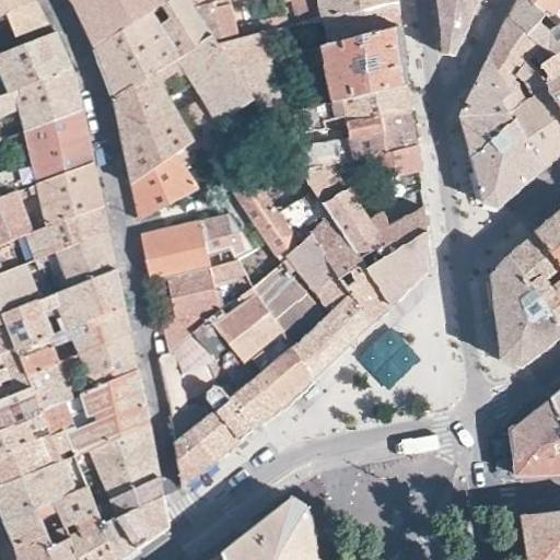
[(0,0),(0,13),(6,11),(16,37),(47,24),(44,18),(41,11),(35,0),(0,0)]
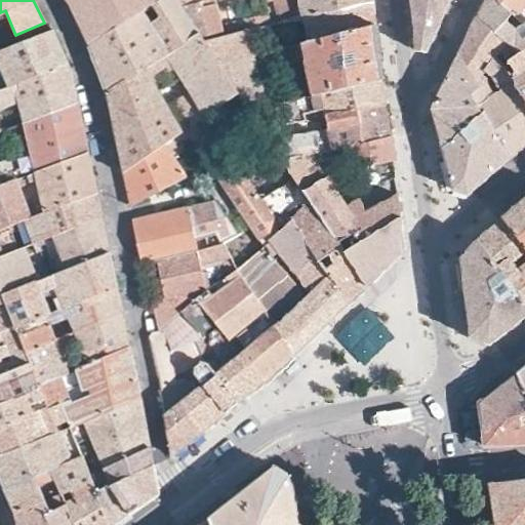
[(65,0),(67,2),(68,3),(74,15),(88,39),(89,44),(153,0),(65,0)]
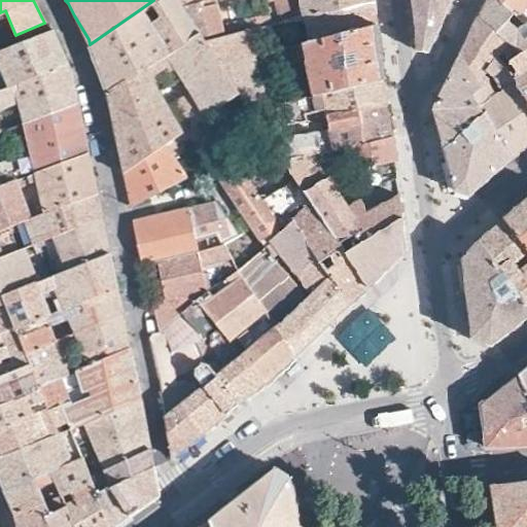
[(199,33),(177,0),(153,0),(90,44),(93,53),(103,80),(106,89),(107,92),(199,33)]
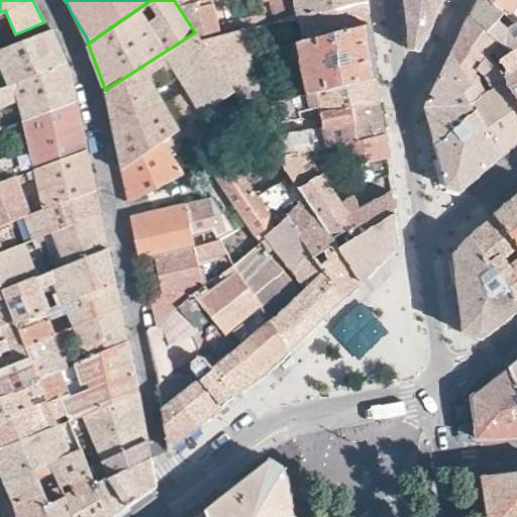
[(174,0),(195,32),(199,38),(218,33),(210,1),(214,0),(174,0)]
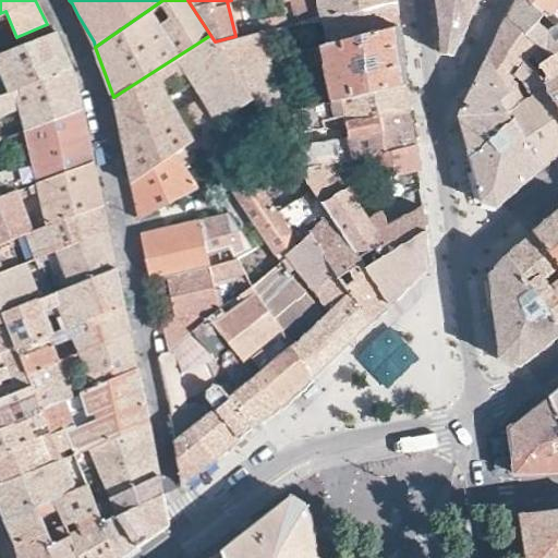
[(397,11),(395,0),(388,0),(301,21),(305,44),(288,48),(288,53),(398,27),(397,11)]
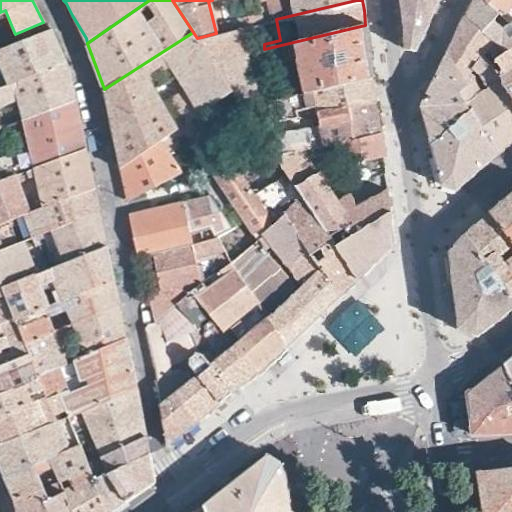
[(266,0),(271,21),(276,19),(356,0),(266,0)]
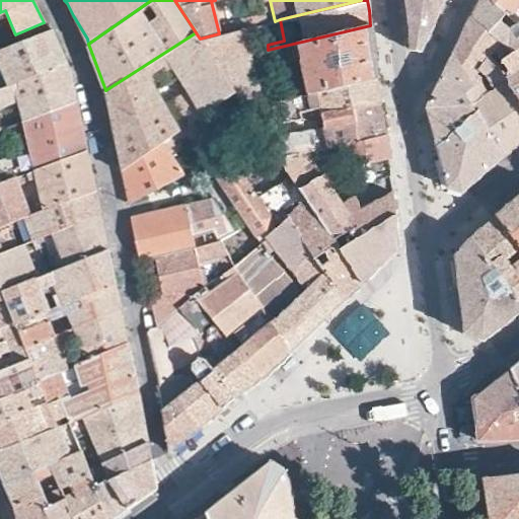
[(433,22),(443,0),(402,0),(404,14),(409,47),(421,48),(433,22)]
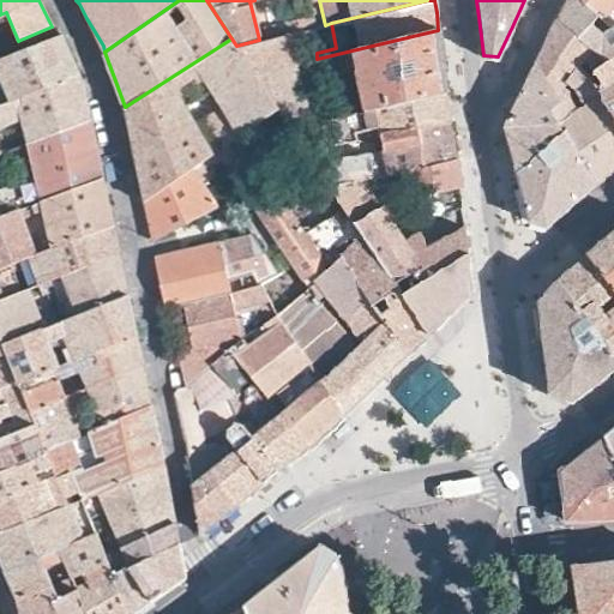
[(609,55),(613,52),(613,24),(608,28),(599,18),(599,14),(581,0),(564,0),(563,2),(557,16),(590,74),(609,55)]
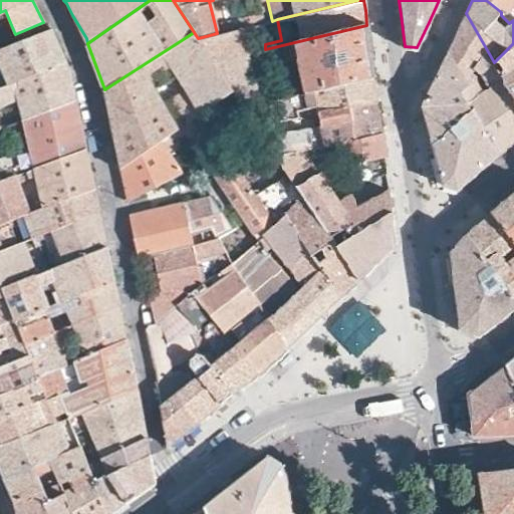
[(513,0),(486,0),(501,12),(501,15),(509,23),(513,20),(513,0)]
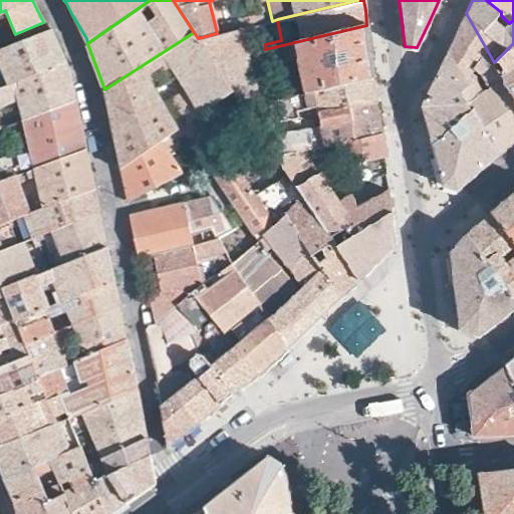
[(494,62),(466,13),(454,38),(447,54),(463,89),(475,80),(468,72),(472,66),(481,74),(483,73),(494,62)]
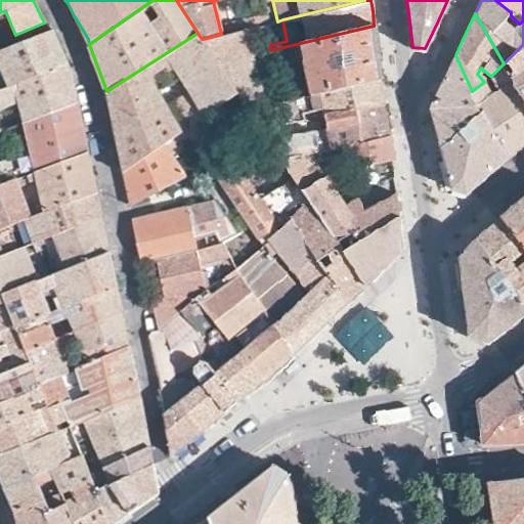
[(378,55),(374,26),(270,50),(263,52),(218,62),(238,92),(248,107),(279,100),(276,85),(260,88),(256,68),(292,60),(293,59),(302,57),(309,93),(381,78),(378,55)]
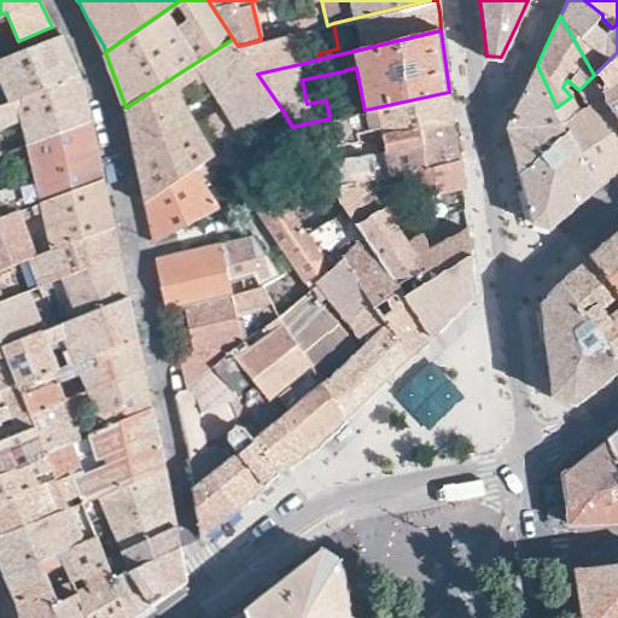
[(290,34),(261,40),(238,46),(257,74),(310,62),(307,58),(296,59),(290,34)]
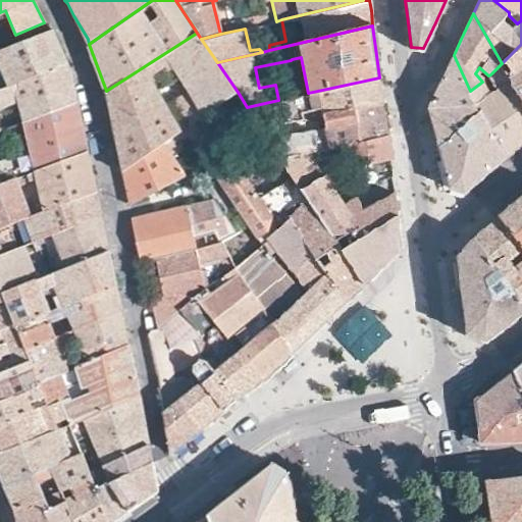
[(59,45),(53,30),(18,43),(0,49),(0,66),(7,86),(66,63),(59,45)]
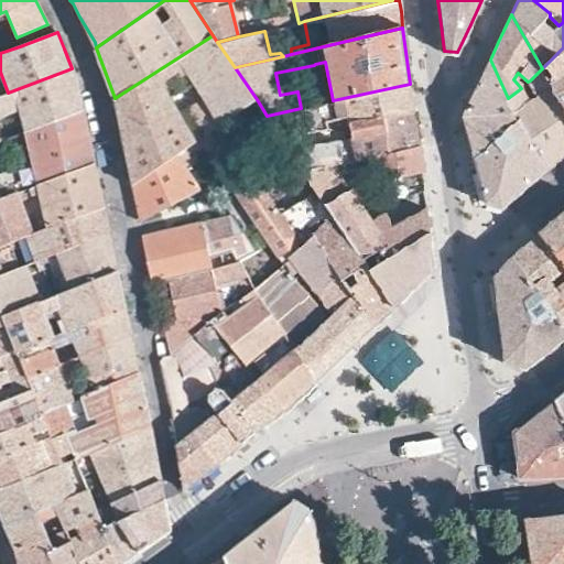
[(257,99),(235,67),(217,42),(213,35),(115,98),(120,125),(123,142),(133,186),(184,150),(199,139),(219,125),(257,99)]
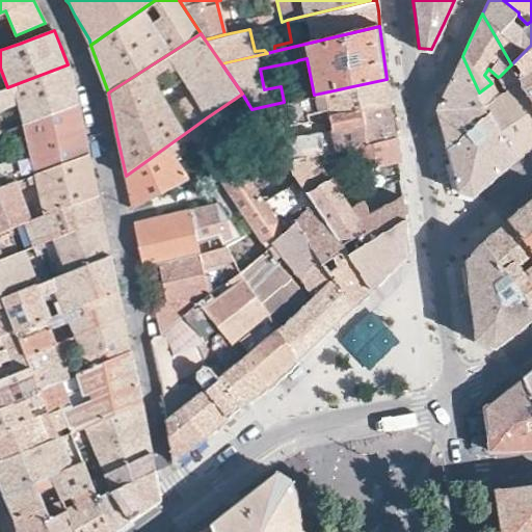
[(531,54),(528,48),(511,64),(531,100),(531,54)]
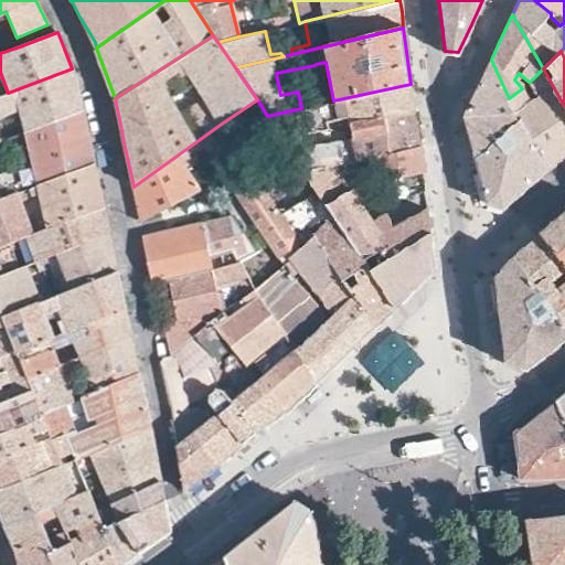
[(509,98),(491,60),(476,91),(465,115),(470,136),(476,158),(500,137),(510,128),(501,105),(509,98)]
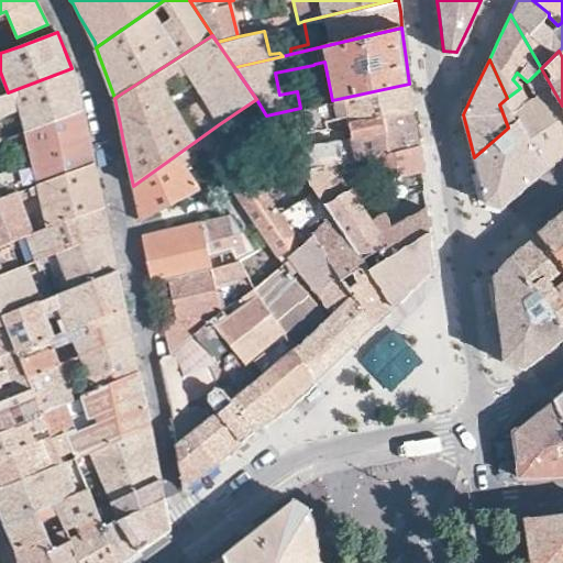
[(74,75),(72,68),(8,92),(0,95),(0,140),(6,139),(2,132),(0,132),(0,117),(20,110),(26,131),(83,109),(80,95),(74,75)]
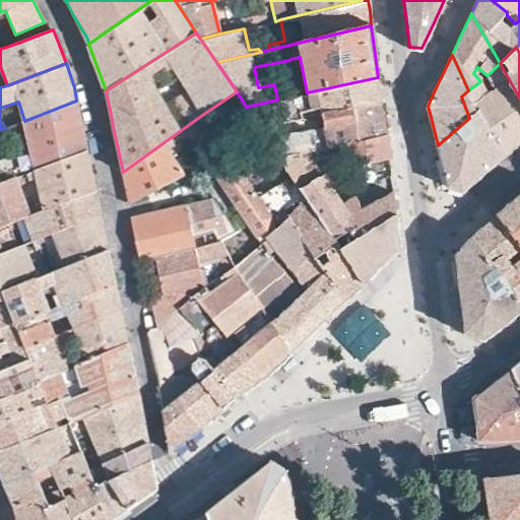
[(519,141),(519,98),(500,63),(489,74),(496,88),(488,93),(480,81),(468,90),(461,96),(469,118),(481,108),(504,156),(519,142),(519,141)]
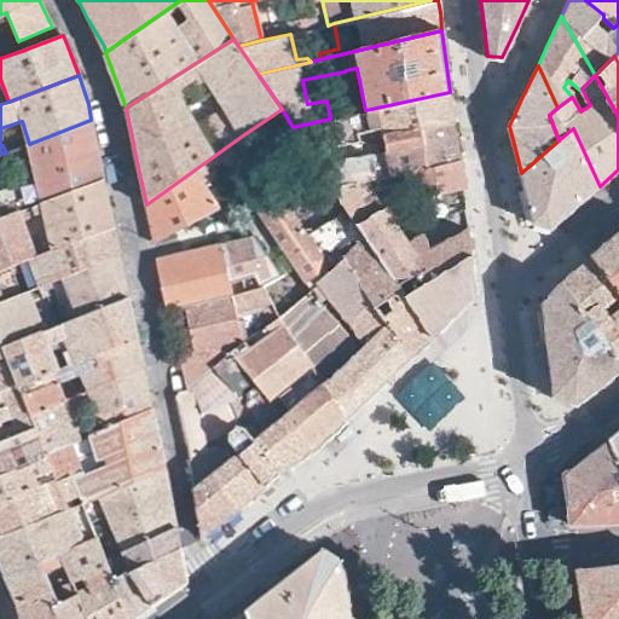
[(452,106),(450,92),(365,110),(330,119),(293,127),(310,151),(329,146),(357,142),(356,133),(380,128),(381,136),(453,121),(452,106)]
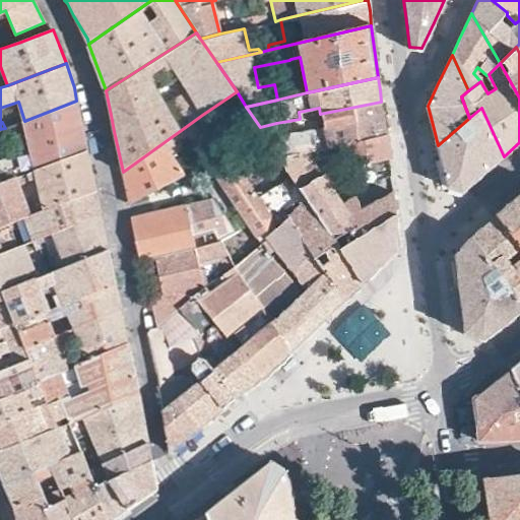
[(81,125),(76,101),(24,121),(33,148),(0,159),(0,182),(86,148),(81,125)]
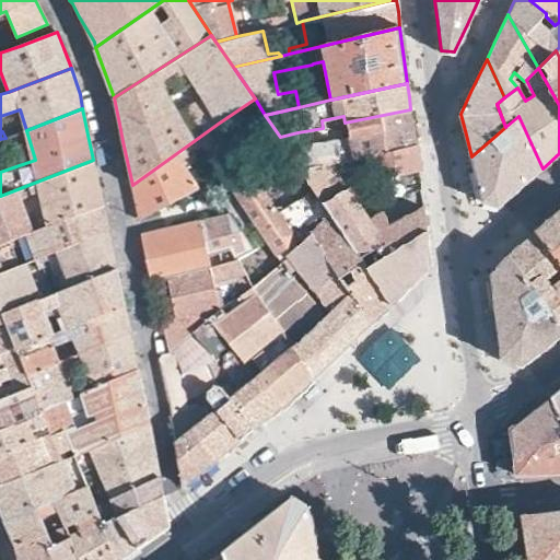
[(412,129),(410,109),(345,123),(348,138),(301,148),(298,132),(280,137),(301,167),(415,143),(412,129)]
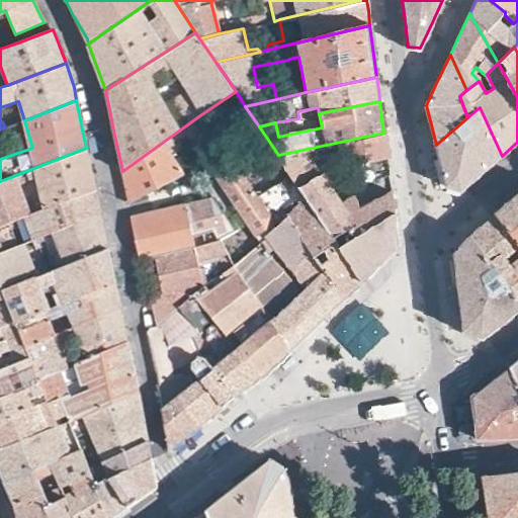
[(480,107),(467,117),(475,128),(464,136),(458,125),(436,145),(441,164),(447,186),(462,190),(484,172),(502,156),(480,107)]
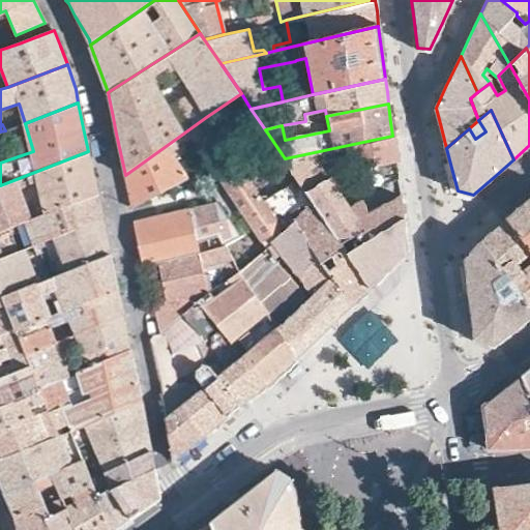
[(240,168),(206,117),(187,130),(223,180),(240,168)]
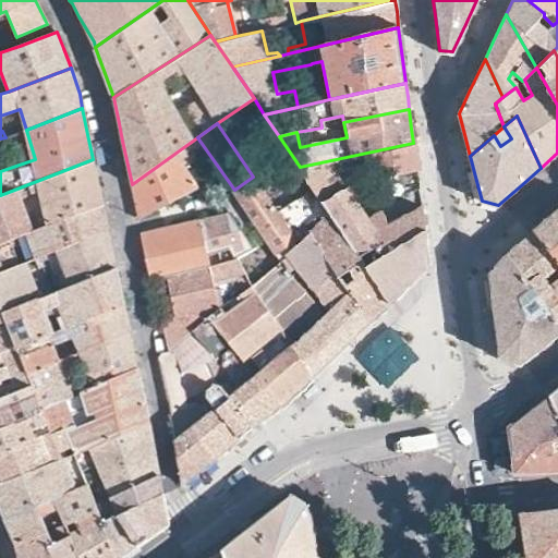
[(415,158),(413,143),(300,167),(316,192),(348,185),(352,194),(361,191),(361,182),(378,178),(416,170),(415,158)]
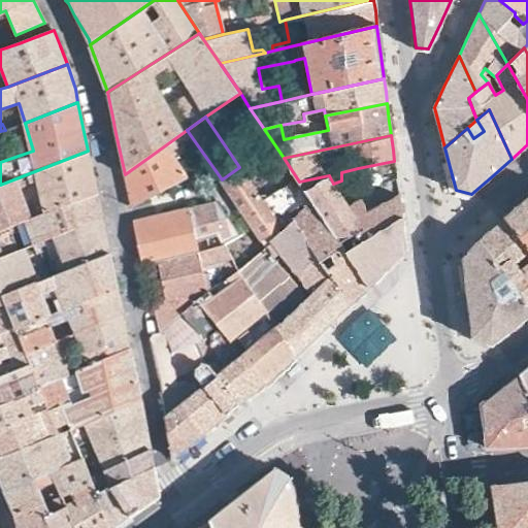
[(177,140),(172,140),(125,174),(132,207),(165,190),(193,175),(189,168),(185,170),(172,150),(179,144),(177,140)]
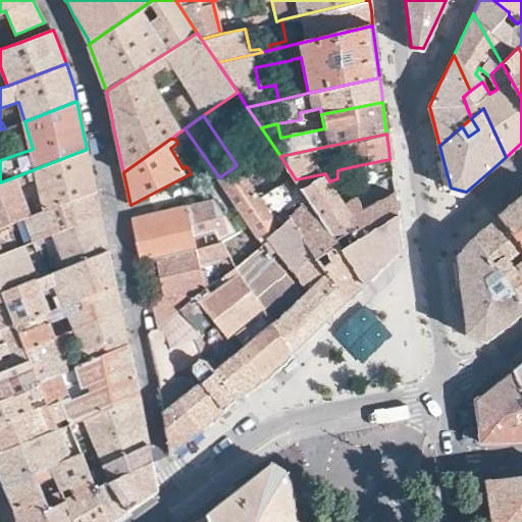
[(0,227),(7,224),(24,217),(28,216),(18,185),(38,177),(44,210),(95,190),(90,162),(87,149),(0,183),(0,227)]
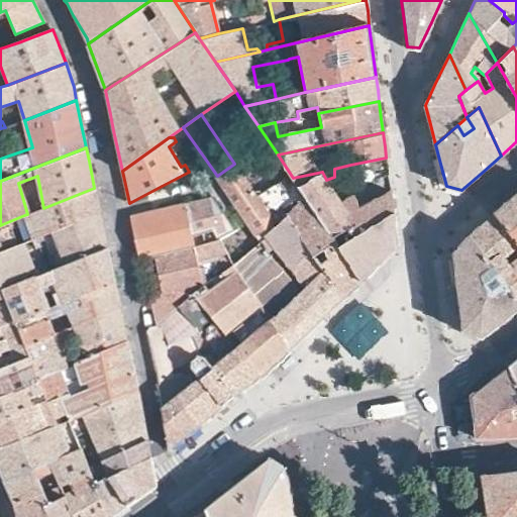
[(388,175),(386,158),(350,165),(351,171),(354,183),(388,175)]
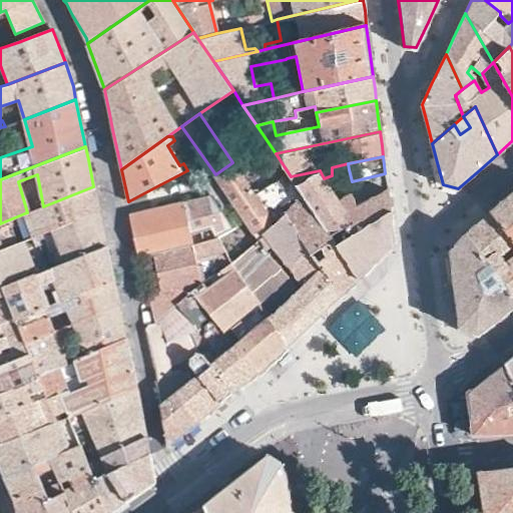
[(218,181),(248,223),(255,231),(272,220),(232,162),(215,174),(210,178),(213,184),(218,181)]
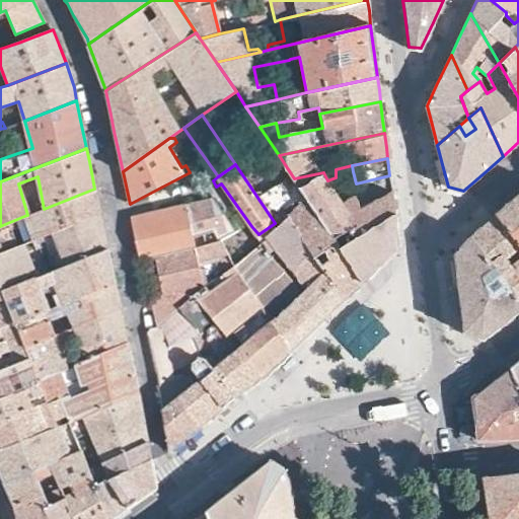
[(323,172),(294,178),(340,246),(395,213),(393,200),(392,192),(375,201),(371,197),(361,203),(356,196),(342,204),(327,180),(323,172)]
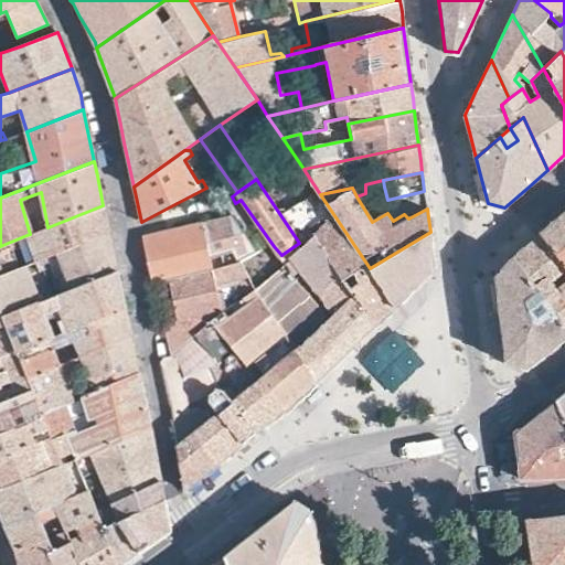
[(370,268),(320,194),(312,198),(312,201),(317,206),(310,211),(323,232),(310,242),(372,326),(387,311),(394,306),(370,268)]
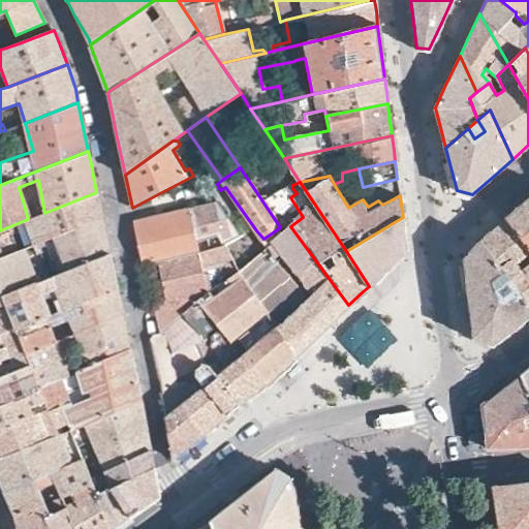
[(25,220),(33,244),(41,241),(102,217),(100,210),(96,192),(44,213),(28,219),(25,220)]
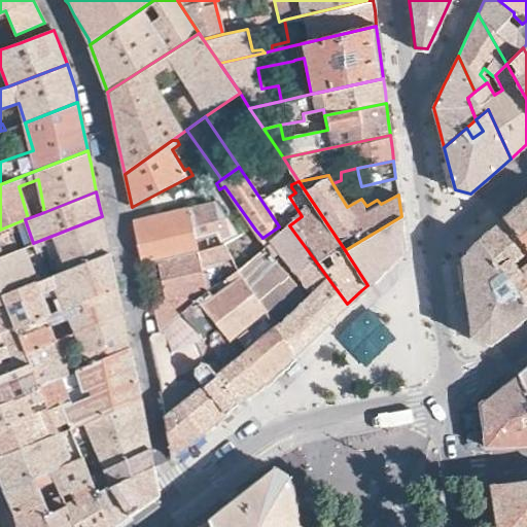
[(526,197),(521,203),(504,217),(526,247),(526,197)]
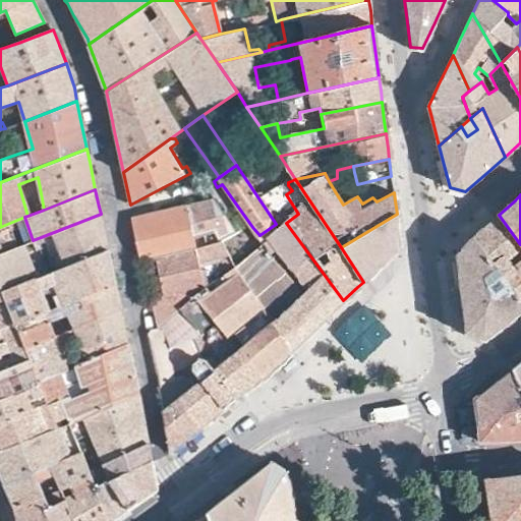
[(217,239),(231,235),(236,233),(214,198),(188,206),(209,241),(217,239)]
